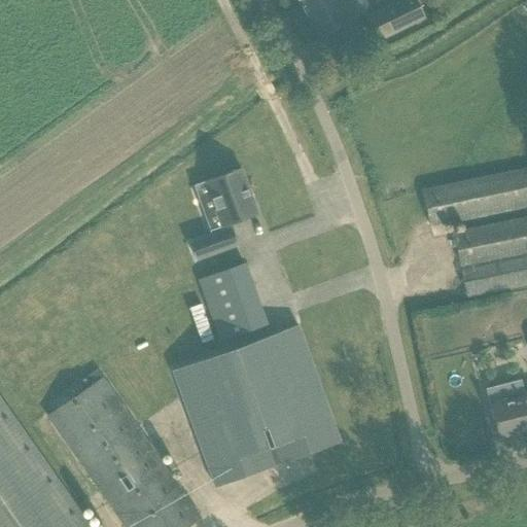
[(308,0),(300,5),(318,38),(365,12),(364,10),(369,8),(364,0),(308,0)]
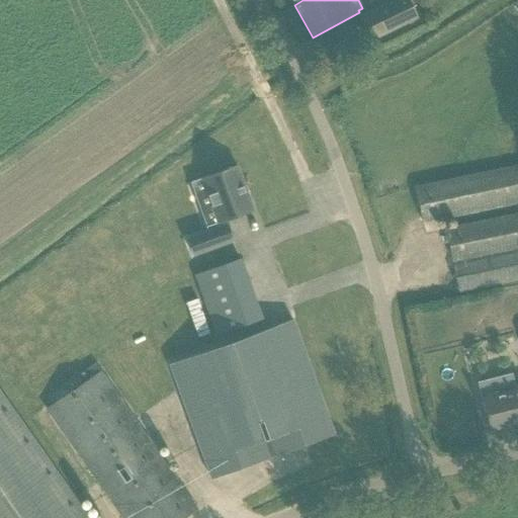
[(408,0),(396,0),(358,18),(369,40),(417,17),(408,0)]
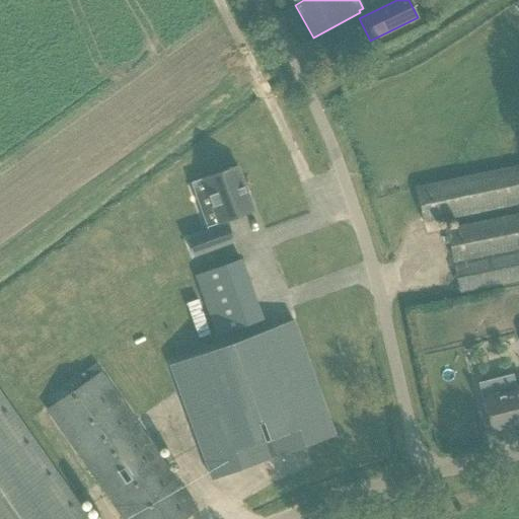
[(518,164),(435,183),(416,188),(423,223),(518,202),(518,164)]
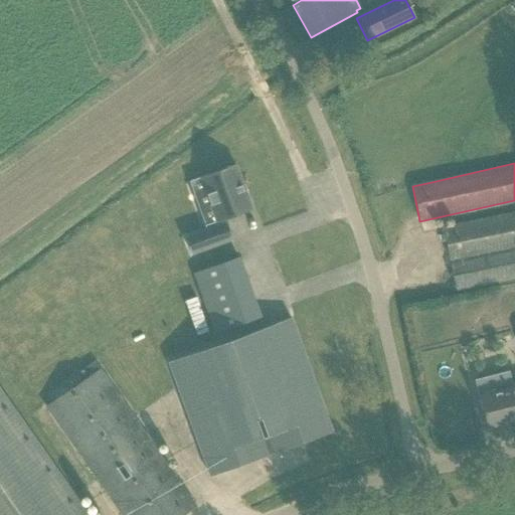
[(199,177),(199,178),(215,221),(204,225),(205,230),(185,238),(190,253),(231,239),(225,223),(224,224),(222,220),(250,210),(234,165),(199,177)]
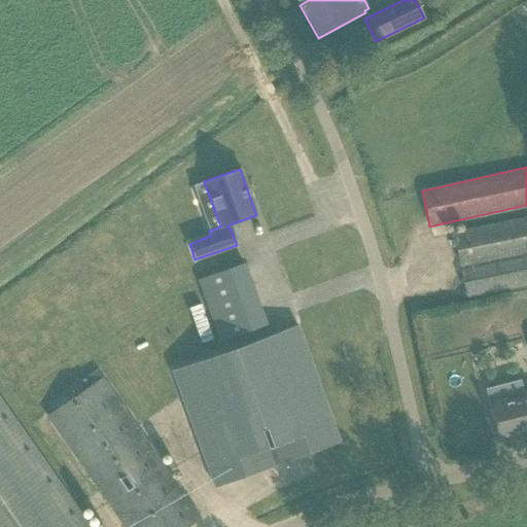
[(457,231),(466,229),(464,223),(475,221),(476,225),(525,214),(524,207),(455,223),(457,231)]
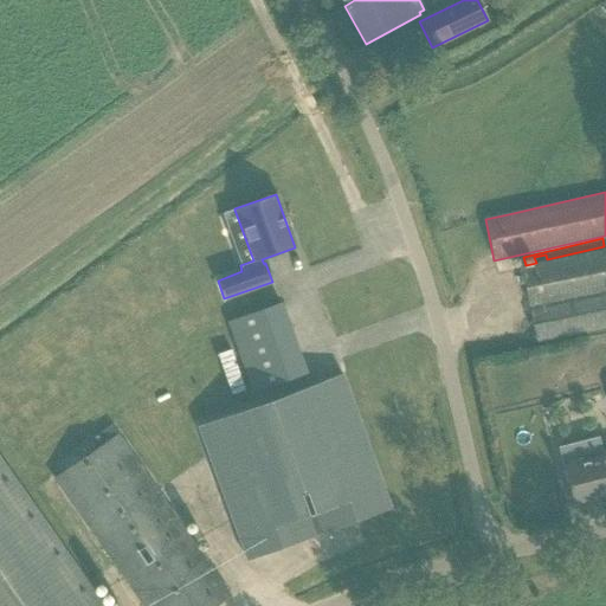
[(605,250),(543,264),(521,269),(536,342),(605,327),(605,250)]
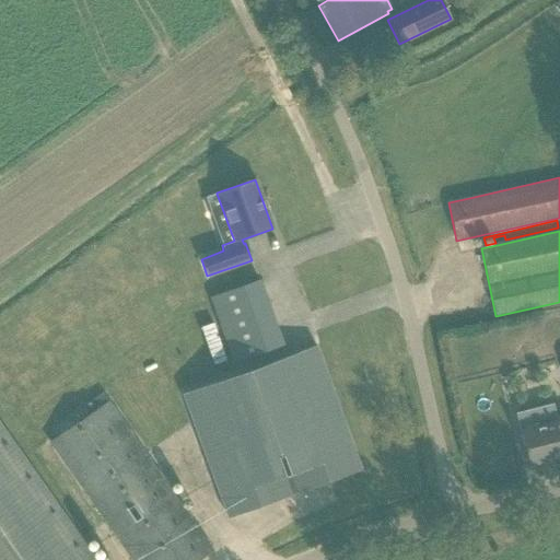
[(259,279),(209,298),(232,362),(283,343),(259,279)]
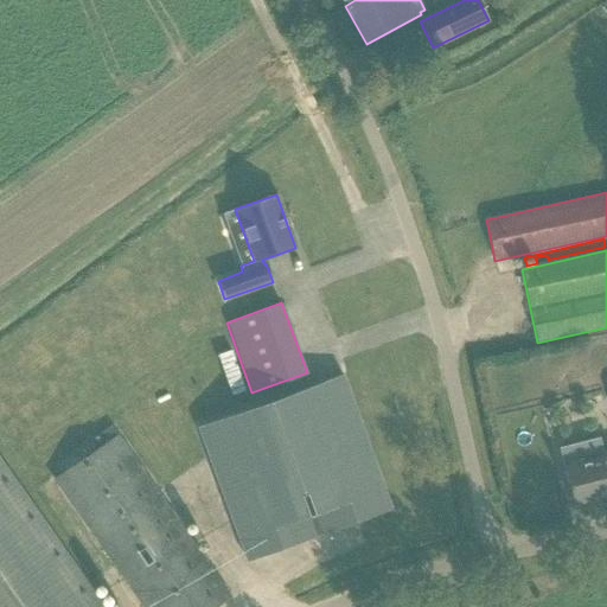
[(391,510),(342,375),(198,427),(247,562),(391,510)]
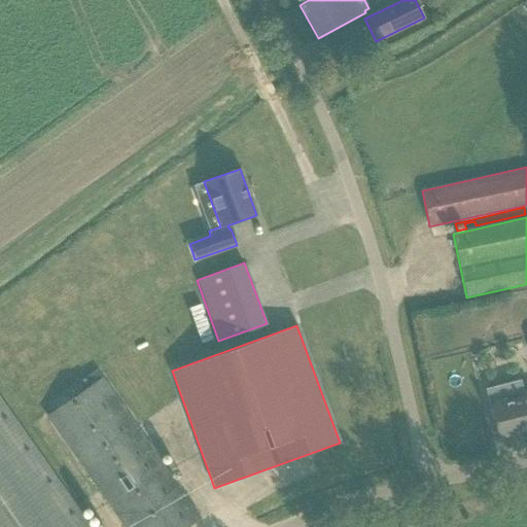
[(46,418),(124,526),(186,526),(200,518),(187,501),(96,372),(81,382),(86,389),(69,401),(54,413),(46,418)]
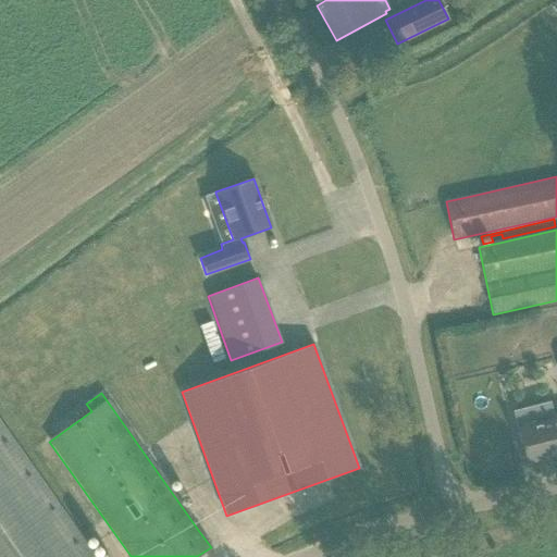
[(67,416),(50,428),(57,436),(73,424),(67,416)]
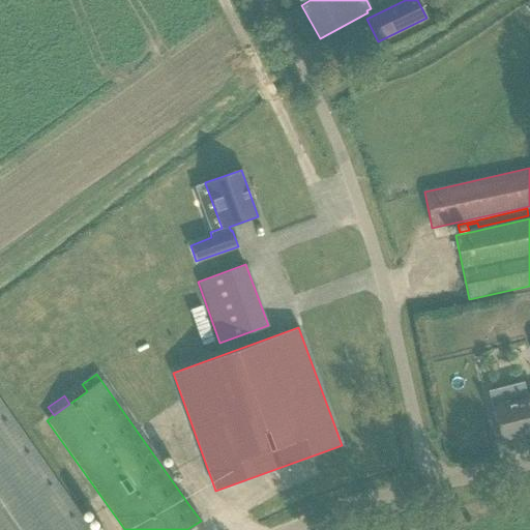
[(527,400),(512,403),(492,408),(501,441),(529,433),(529,402),(528,403),(527,400)]
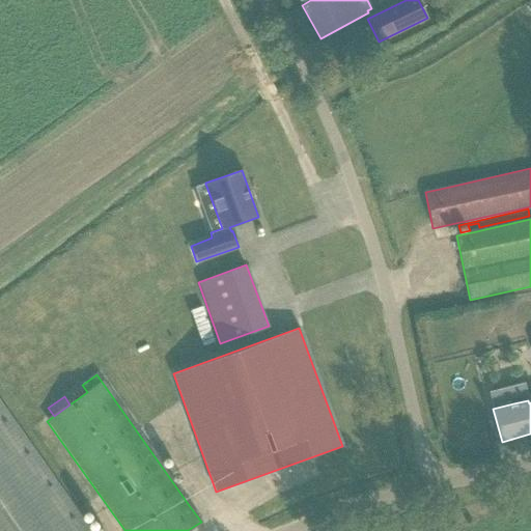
[(0,530),(89,530),(0,402),(0,530)]
